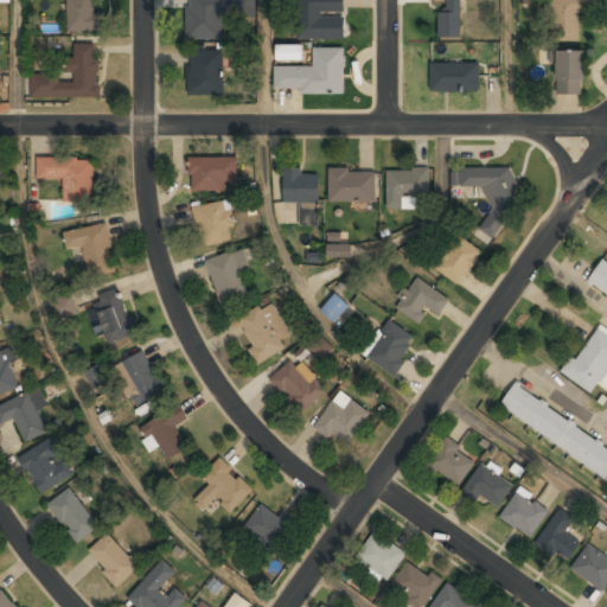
[(68,0),(68,31),(96,31),(96,0),(68,0)]
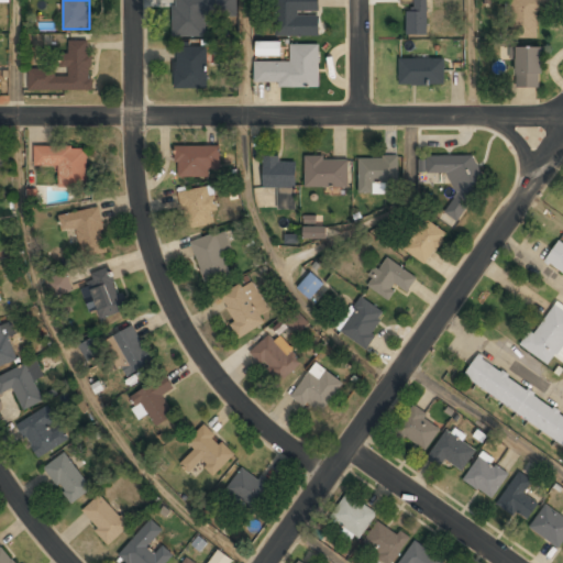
[(205,36),(205,14),(236,14),(236,0),(173,0),(173,35),(205,36)]
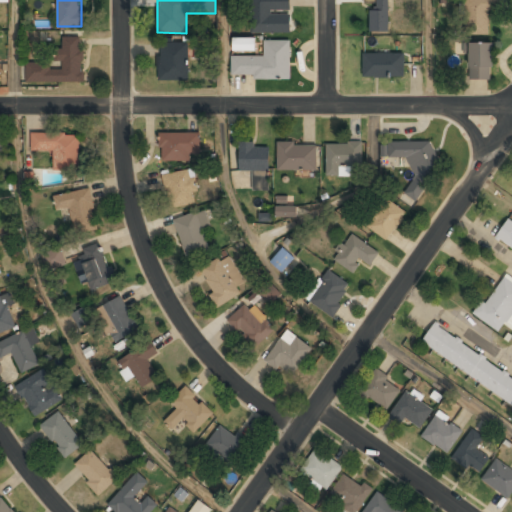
[(290,0),(250,0),(250,32),(290,32),(290,0)]
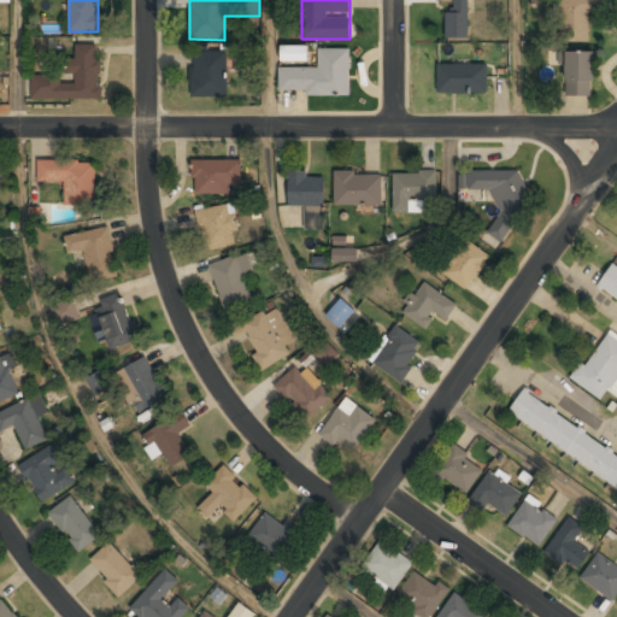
[(469,37),(469,0),(446,0),(446,37),(469,37)]
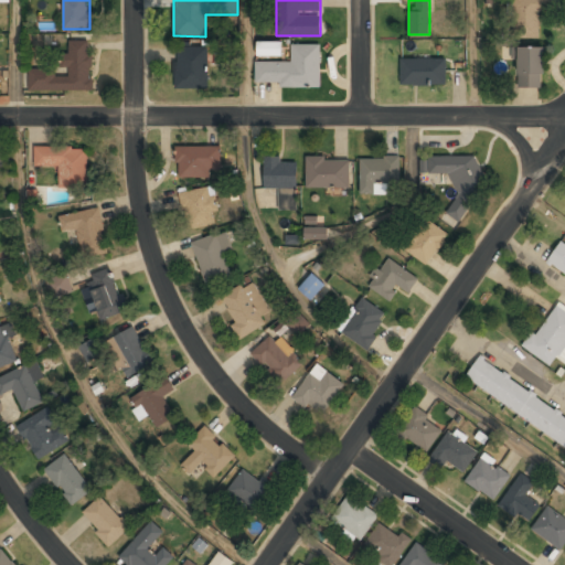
[(513,0),(513,38),(541,38),(541,0),(513,0)]
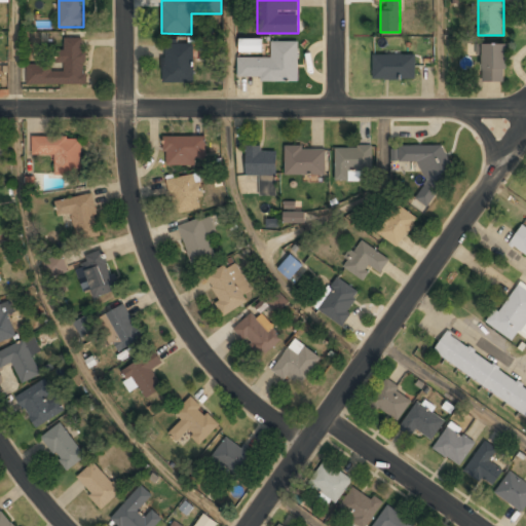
[(27,84),(85,84),(85,38),(64,37),(64,50),(54,50),(54,62),(63,62),(63,66),(27,66),(27,84)]
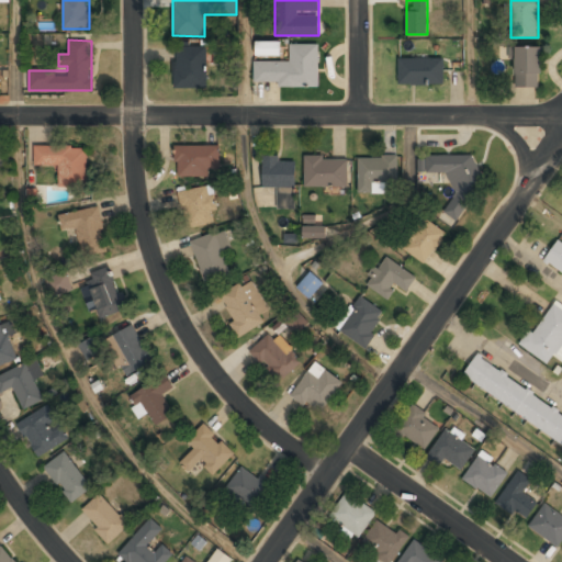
[(256,55),(279,56),(279,42),(256,41),(256,55)]
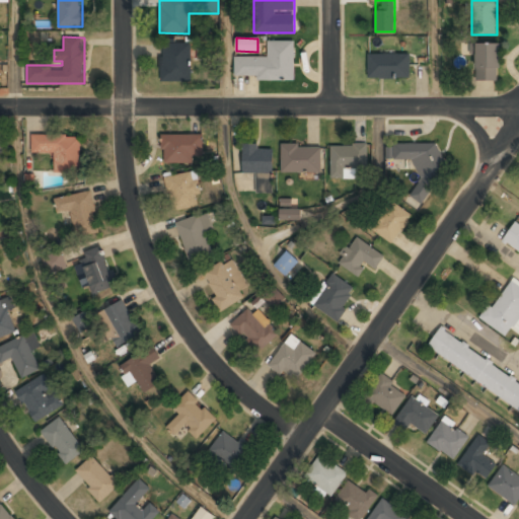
[(294,40),(267,40),(267,56),(234,56),(234,78),(295,78),(294,40)]
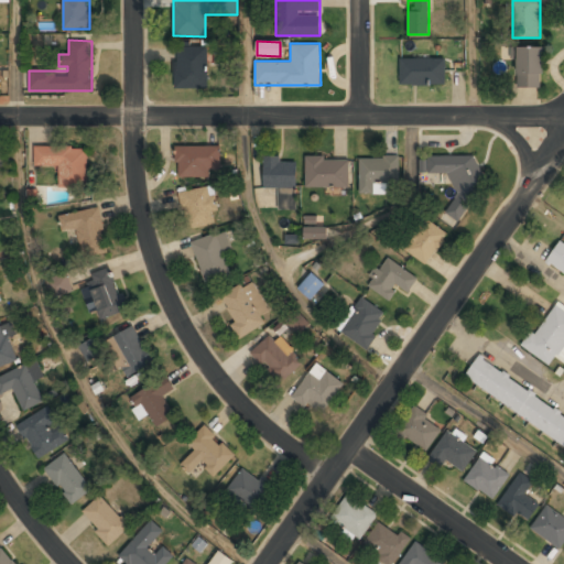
[(208,88),(208,46),(174,46),(174,88),(208,88)]
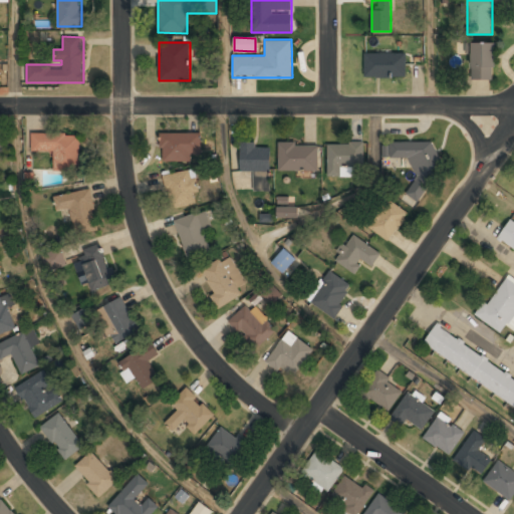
[(471,79),(494,79),(494,42),(471,42),(471,79)]
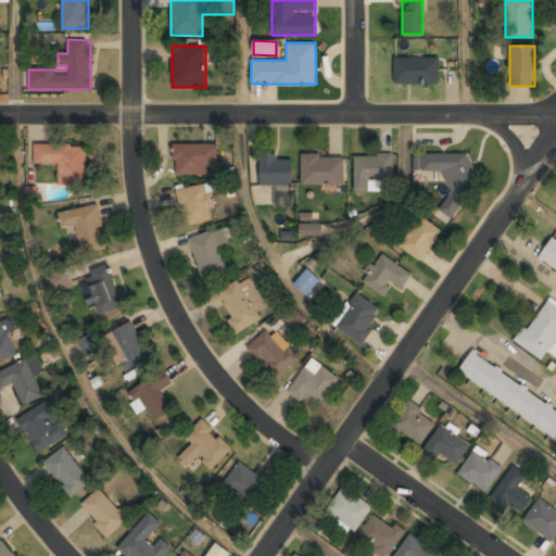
[(393,81),(439,81),(439,57),(393,57),(393,81)]
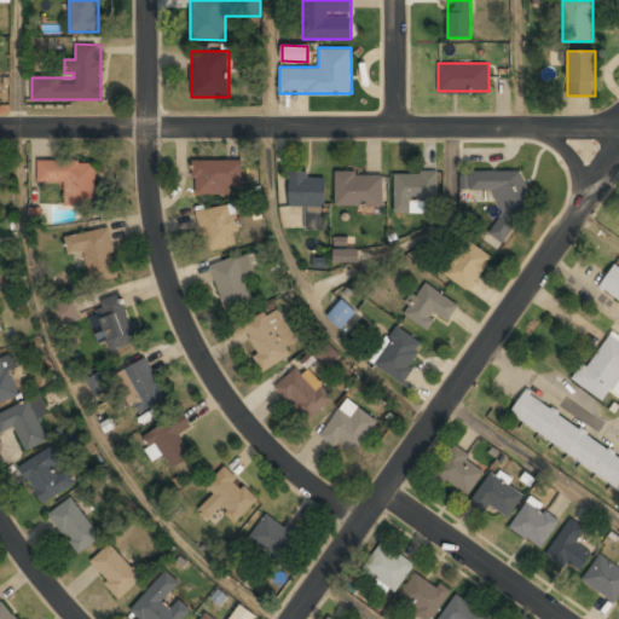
[(64,204),(96,204),(96,160),(38,160),(38,183),(64,183),(64,204)]
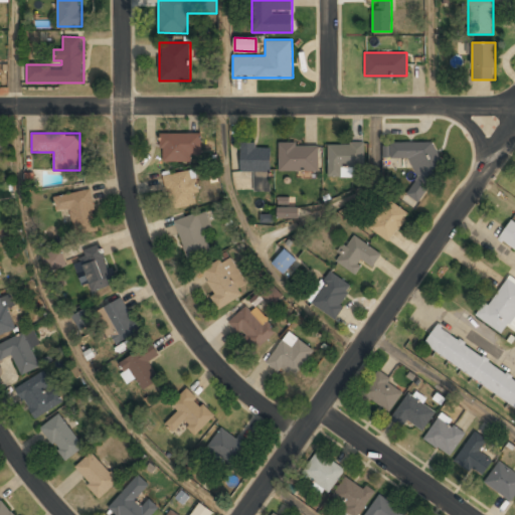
[(191,154),(201,154),(201,133),(161,133),(161,162),(191,161),(191,154)]
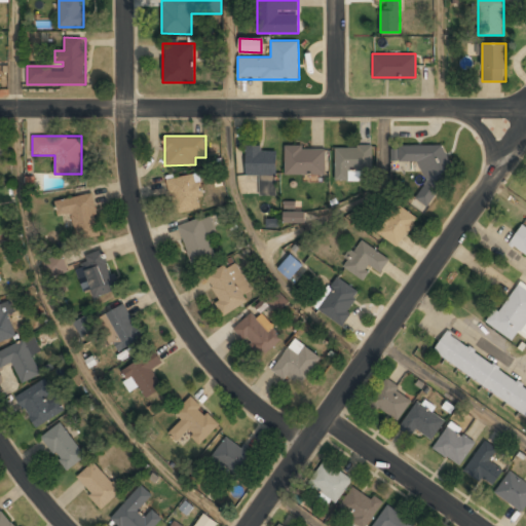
[(453,168),(453,160),(445,155),(445,144),(398,144),(398,160),(414,160),(420,164),(420,173),(428,178),(415,198),(425,204),(431,204),(453,168)]
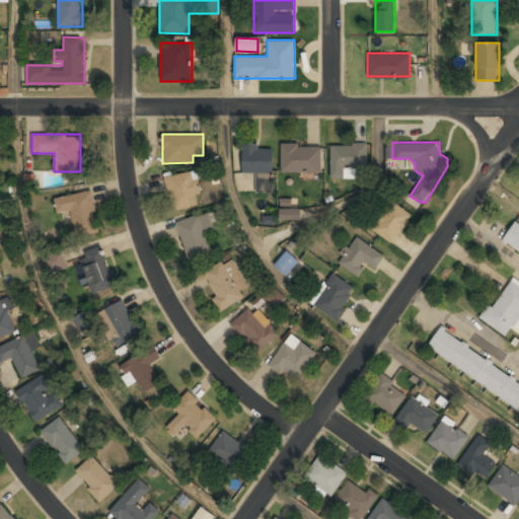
[(242,173),(255,173),(255,194),(273,193),(273,148),(257,148),(257,143),(241,143),(242,173)]
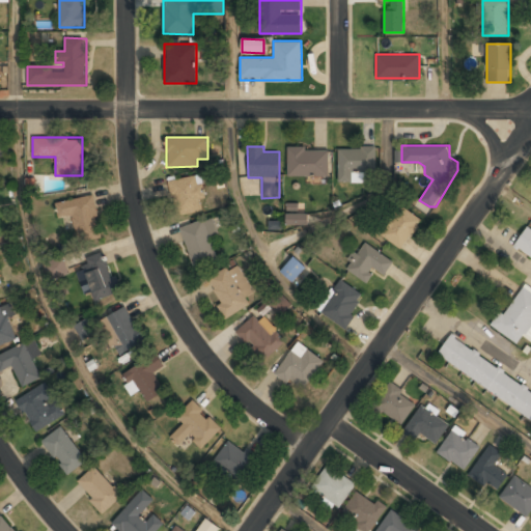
[(375,146),(338,146),(338,180),(356,180),(356,172),(375,172),(375,146)]
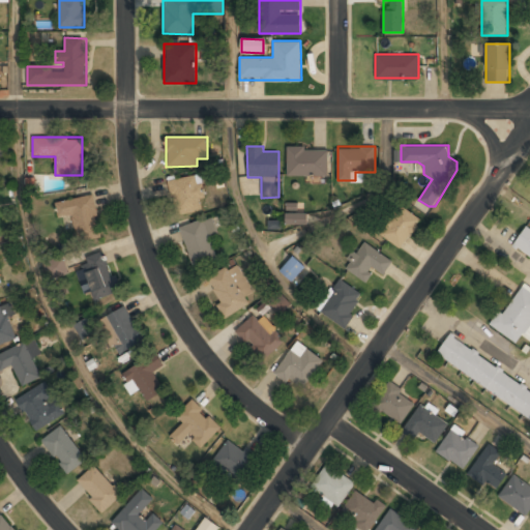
[(327,175),(327,147),(287,147),(287,175),(327,175)]
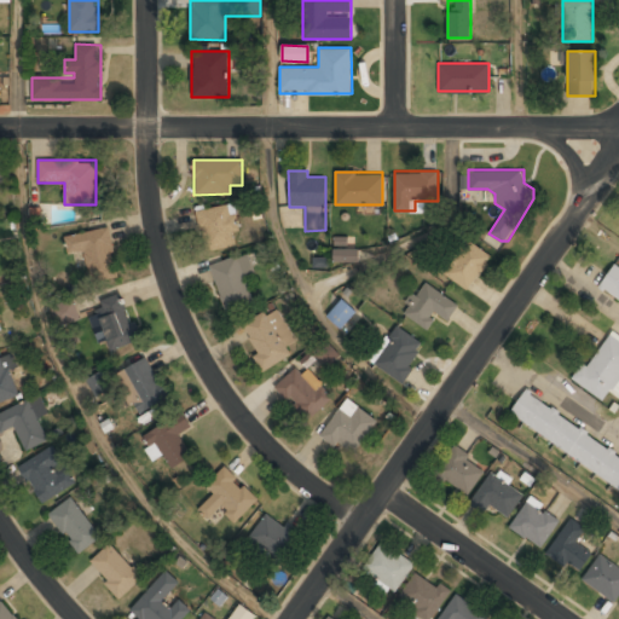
[(232,204),(198,209),(202,249),(237,246),(232,204)]
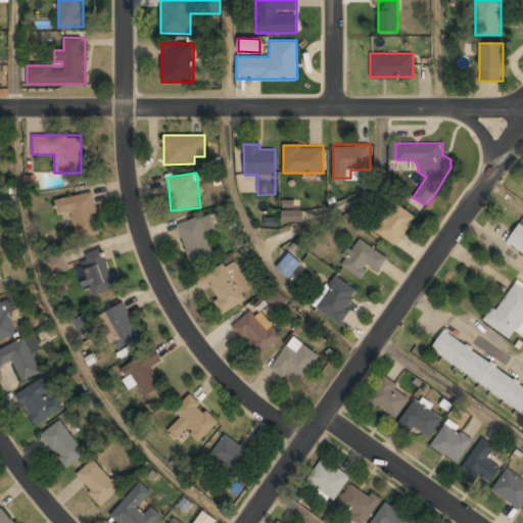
[(100,232),(93,192),(55,199),(58,214),(72,211),(76,236),(100,232)]
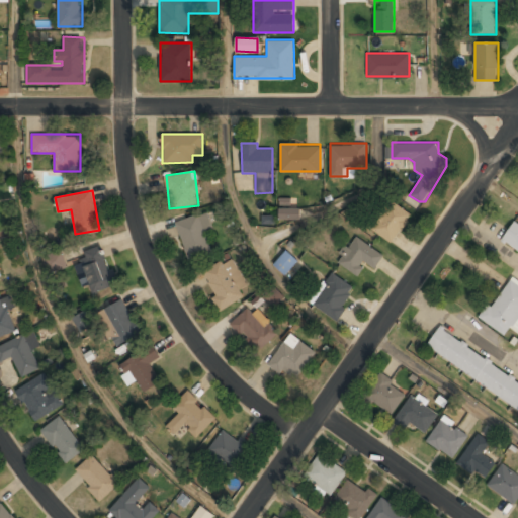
[(369,226),(391,243),(412,216),(392,198),(369,226)]
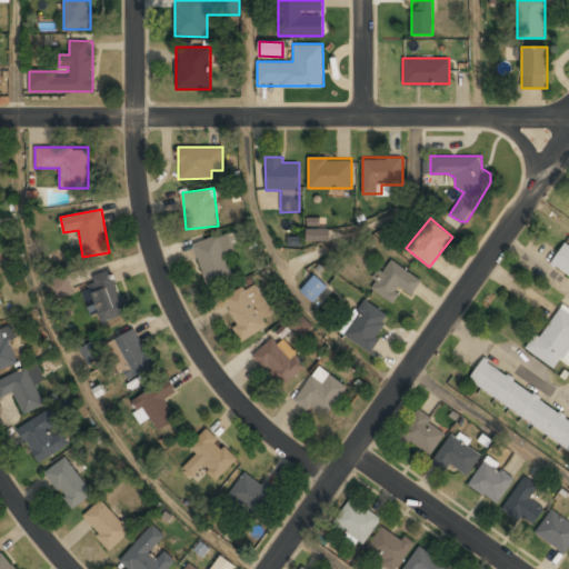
[(330,240),(330,229),(306,229),(307,241),(330,240)]
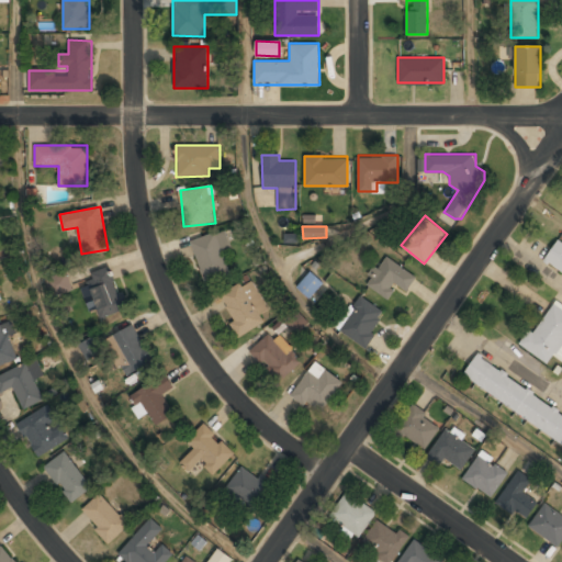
[(192,239),(204,283),(231,276),(224,250),(231,248),(225,231),(192,239)]
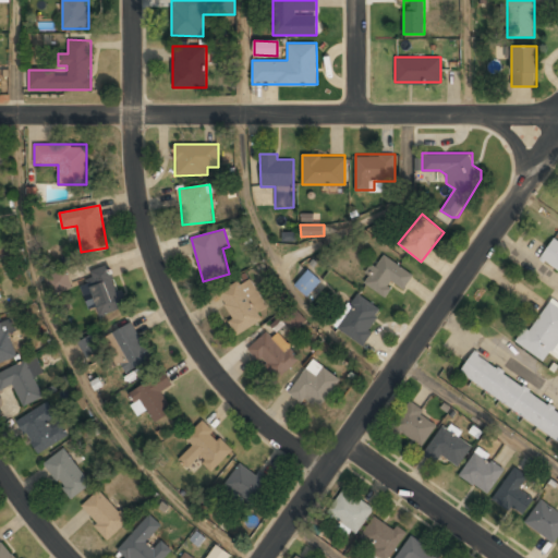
[(557,276),(557,244),(552,241),(537,264),(557,276)]
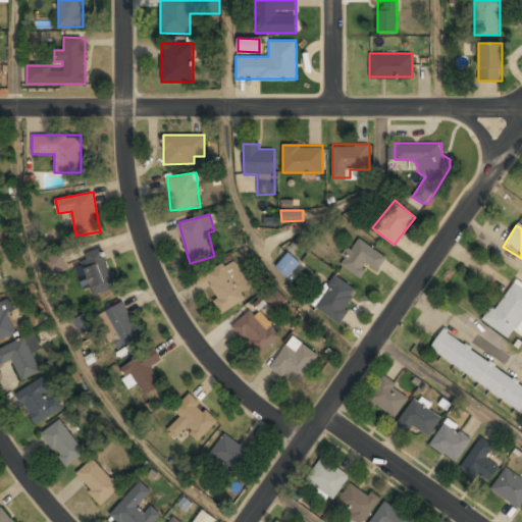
[(368,265),(376,271),(386,256),(356,236),(338,262),(360,277),(368,265)]
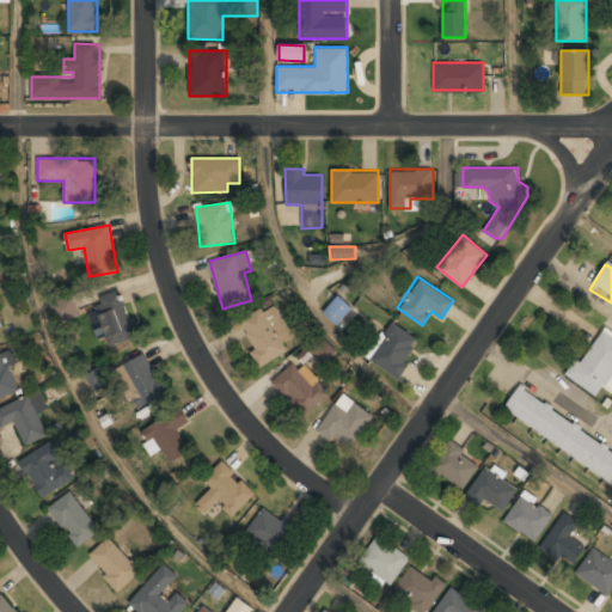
[(138,336),(120,289),(93,299),(110,346),(138,336)]
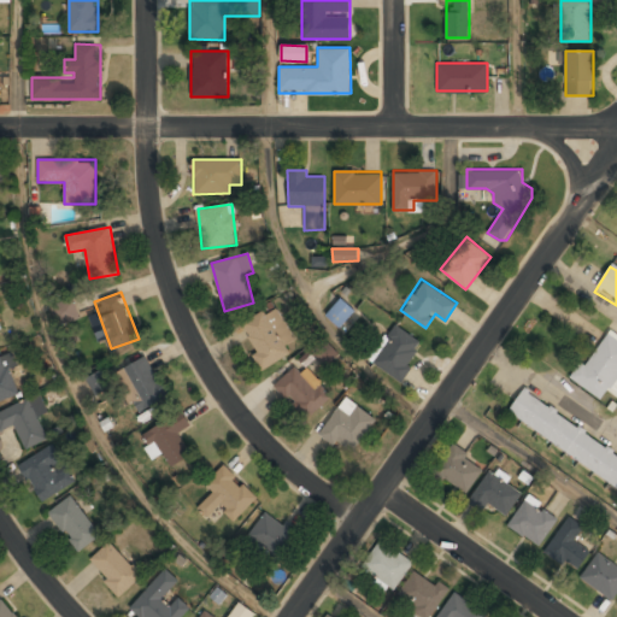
[(57,325),(80,319),(75,298),(51,304),(57,325)]
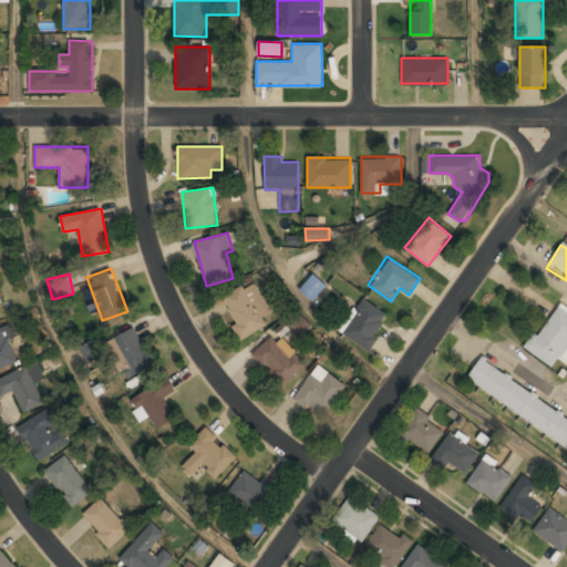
[(312,301),(327,286),(312,274),(299,289),(312,301)]
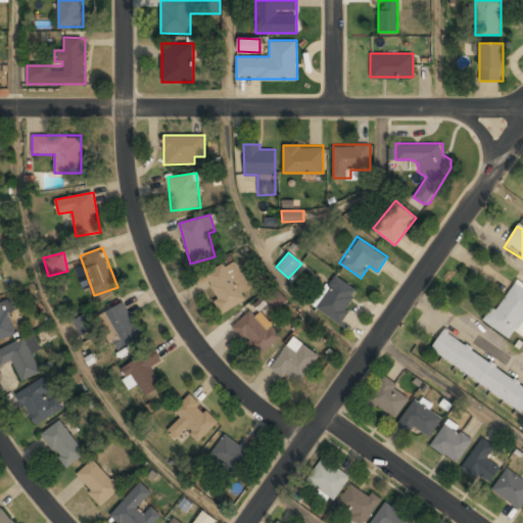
[(222,312),(245,301),(241,291),(247,287),(235,260),(204,274),(222,312)]
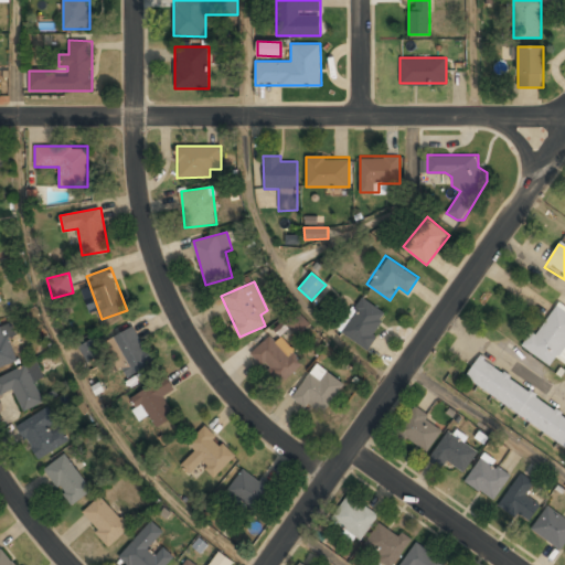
[(341,336),(370,348),(387,310),(358,298),(341,336)]
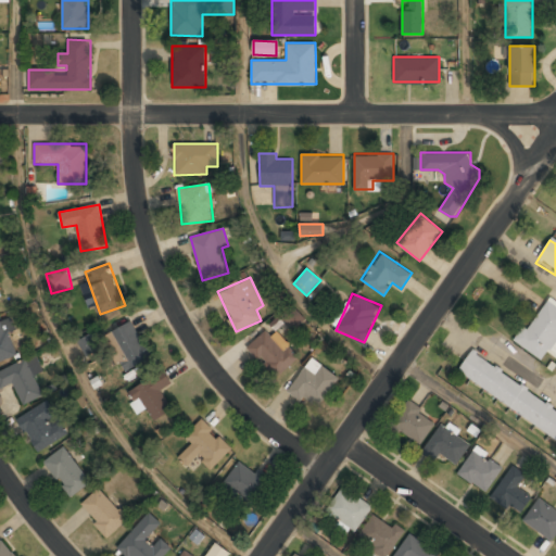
[(528,329),(522,326),(513,341),(543,361),(555,340),(555,304),(547,299),(528,329)]
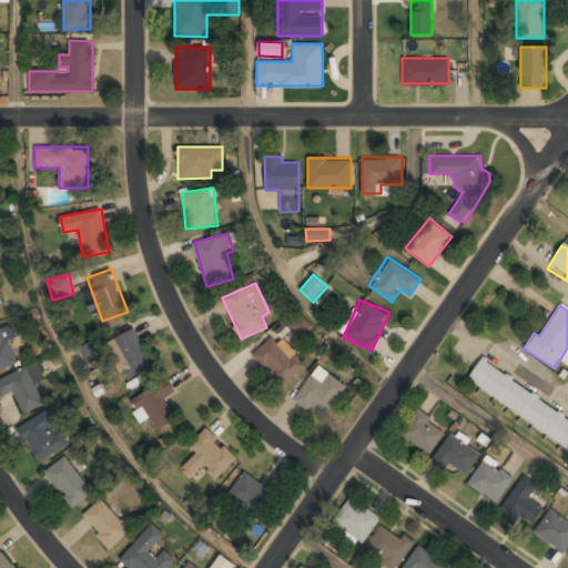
[(0,326),(0,367),(18,363),(10,338),(16,337),(11,324),(0,326)]
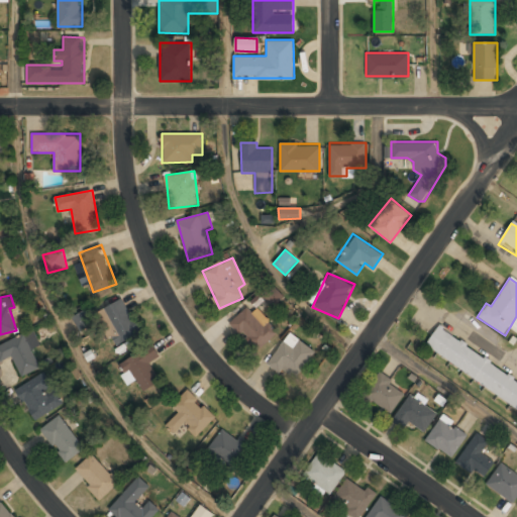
[(114,346),(140,332),(121,298),(95,313),(114,346)]
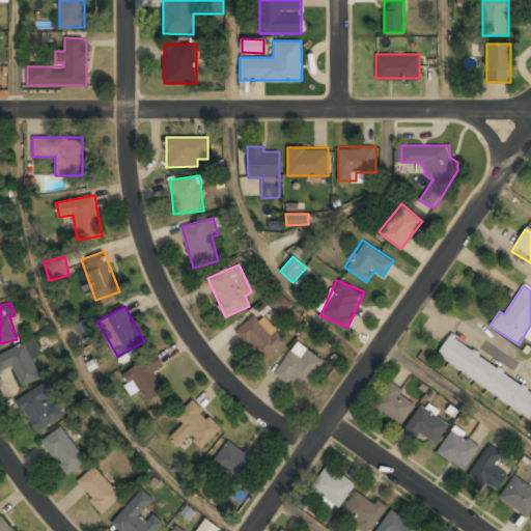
[(266,361),(284,341),(254,313),(235,333),(266,361)]
